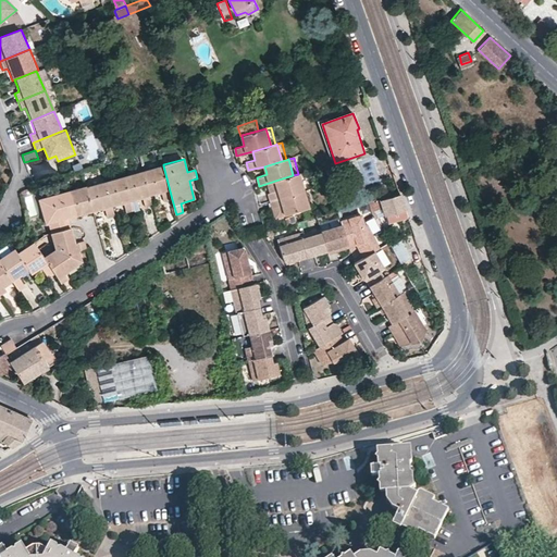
[(172,199),(163,165),(144,171),(150,195),(161,193),(164,201),(172,199)]
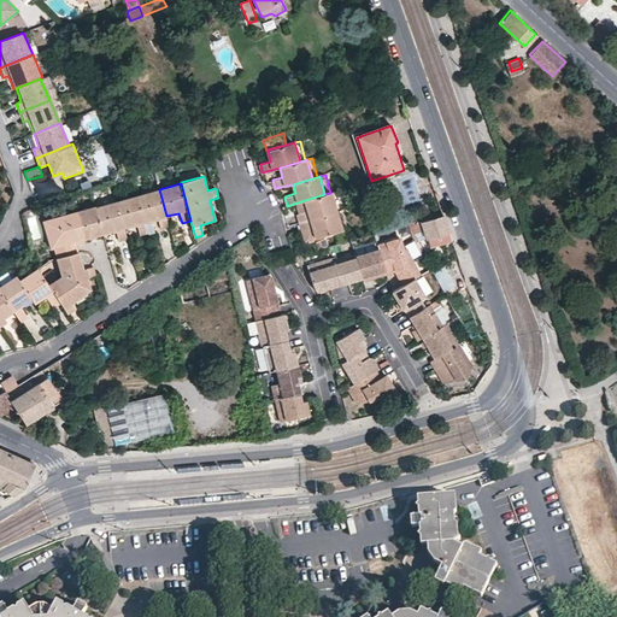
[(169,227),(166,216),(159,189),(137,195),(146,222),(158,218),(162,229),(169,227)]
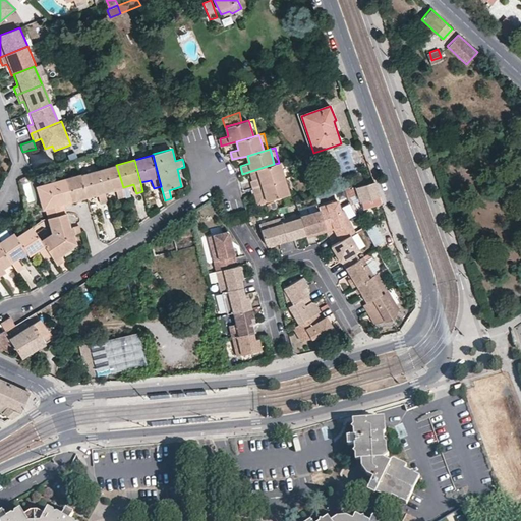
[(285,161),(280,163),(284,179),(289,177),(285,161)]
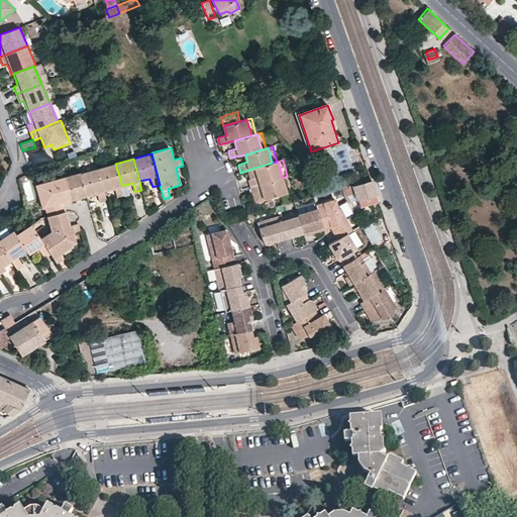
[(248,180),(249,186),(282,178),(278,162),(277,162),(272,163),(255,168),(257,177),(248,180)]
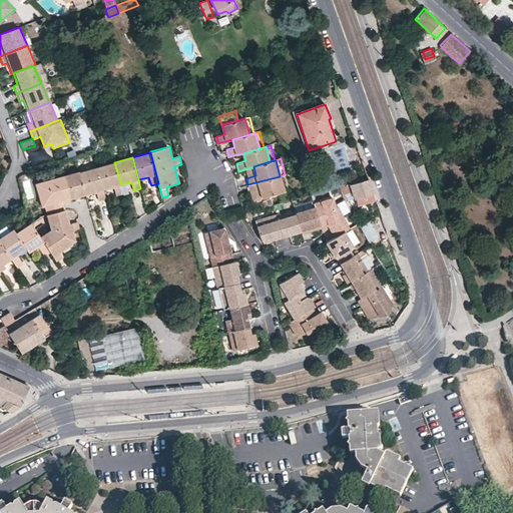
[(121,184),(114,162),(96,166),(103,189),(114,186),(116,194),(123,192),(121,184)]
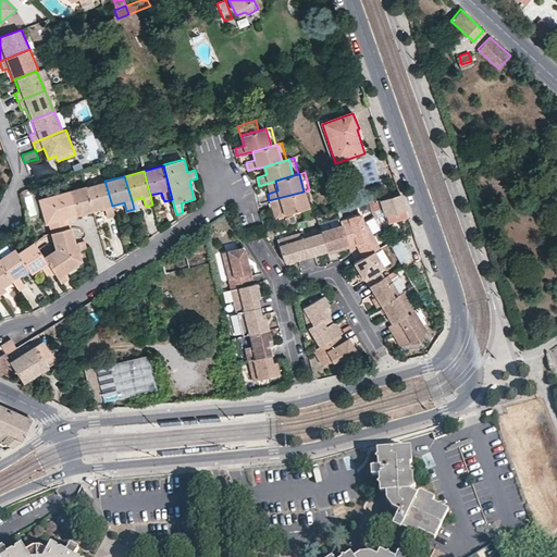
[(114,214),(112,206),(104,181),(87,185),(93,210),(103,208),(107,217),(114,214)]
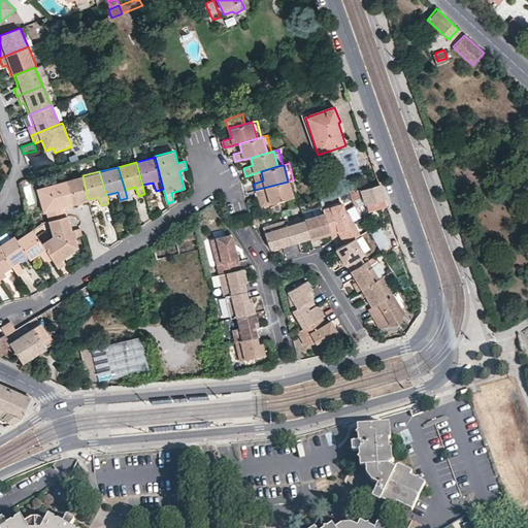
[(88,199),(83,175),(83,174),(65,178),(72,203),(81,201),(88,199)]
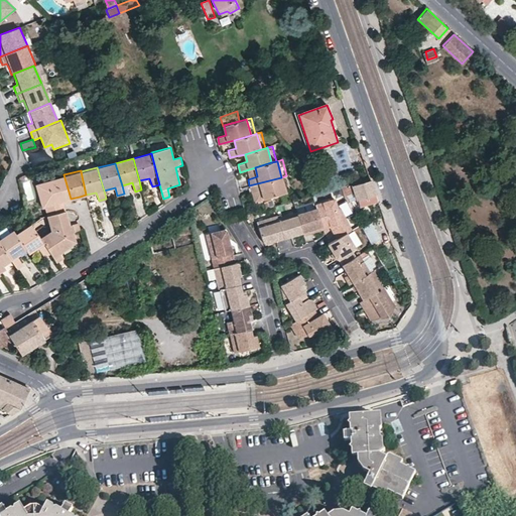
[(66,200),(71,199),(63,174),(36,181),(42,206),(45,205),(47,214),(65,209),(62,201),(66,200)]
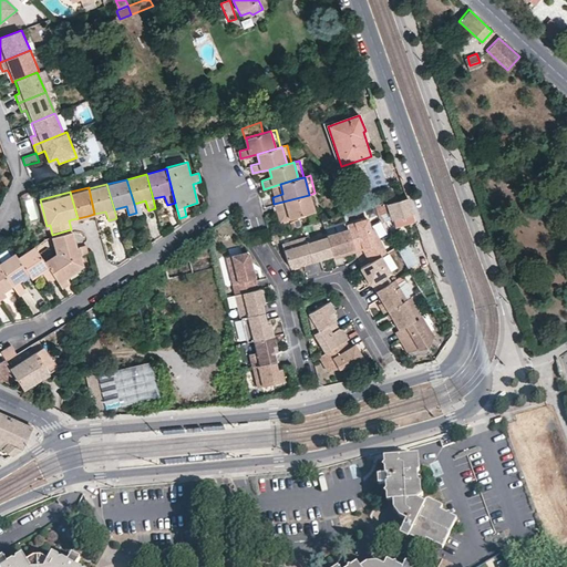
[(315,193),(309,195),(313,212),(319,209),(315,193)]
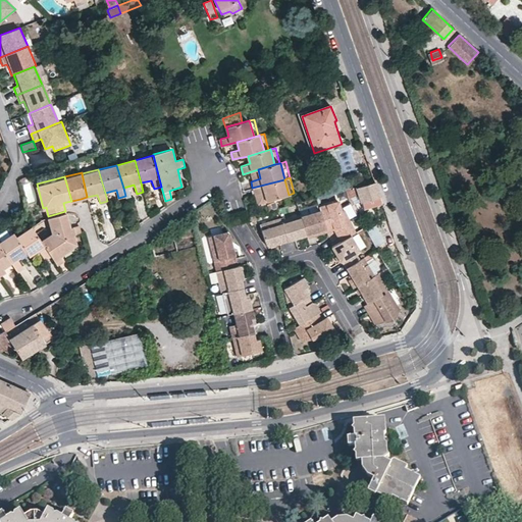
[(289,195),(284,179),(252,188),(254,196),(263,193),(266,201),(289,195)]
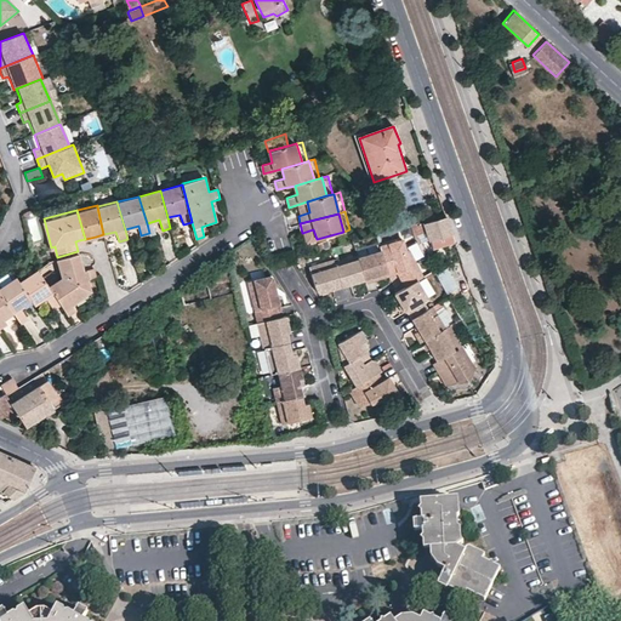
[(410,226),(416,235),(426,232),(432,248),(455,238),(446,216),(425,223),(423,221),(410,226)]
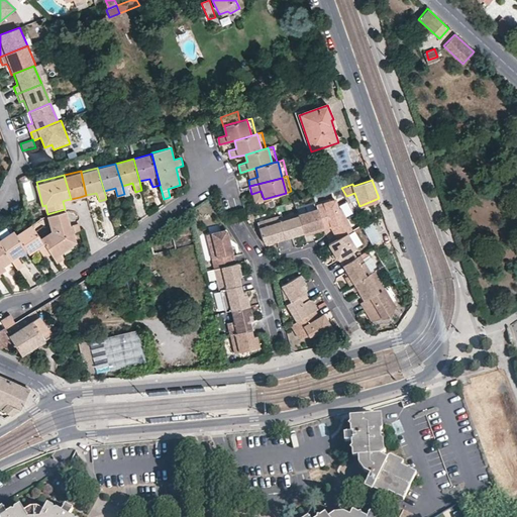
[(261,191),(251,194),(254,202),(264,199),(261,191)]
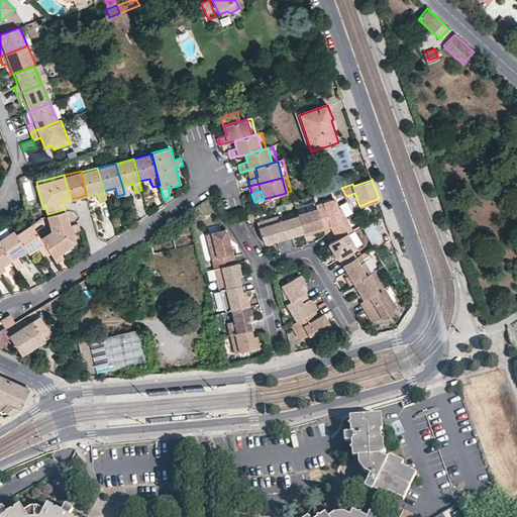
[(275,207),(272,200),(264,203),(267,210),(275,207)]
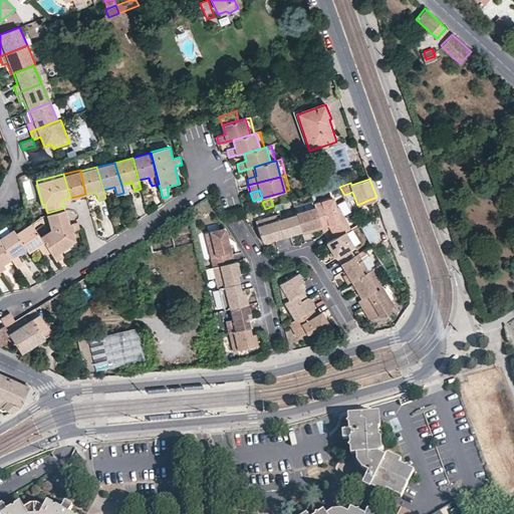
[(338,209),(336,209),(333,199),(314,205),(315,208),(321,226),(322,228),(322,229),(328,227),(335,239),(346,233),(350,230),(338,209)]
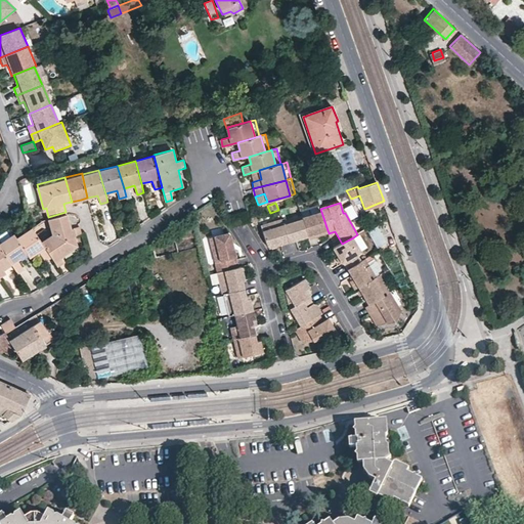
[(350,204),(344,208),(350,219),(357,215),(350,204)]
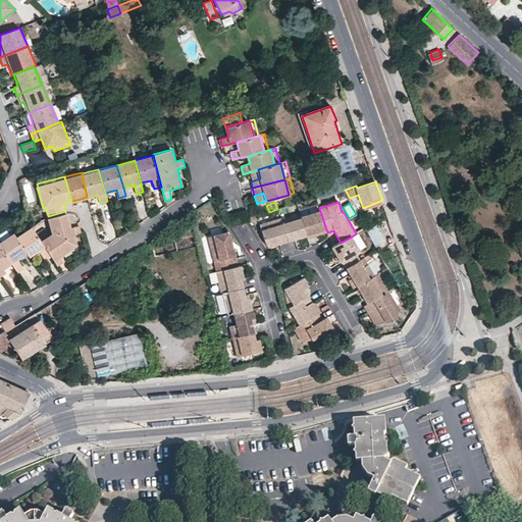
[(65,211),(48,216),(52,232),(58,230),(60,237),(71,233),(80,231),(77,225),(69,227),(67,217),(65,211)]
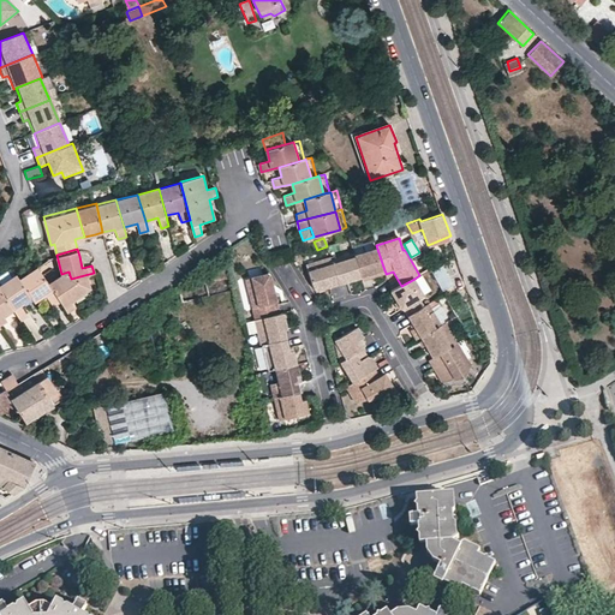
[(354,256),(362,276),(384,270),(377,249),(354,256)]
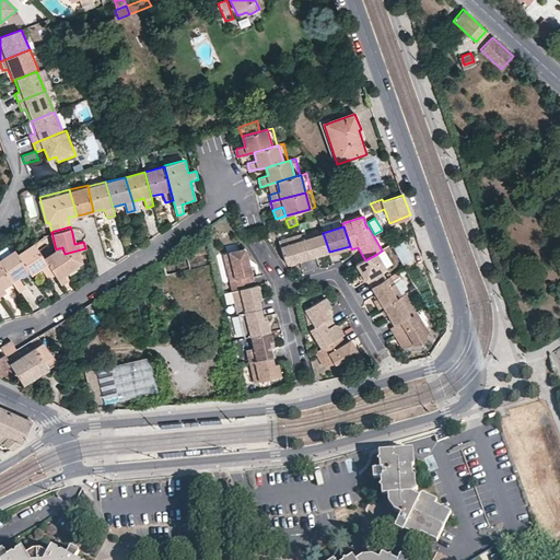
[(323,233),(323,231),(301,237),(307,258),(316,256),(329,252),(323,233)]
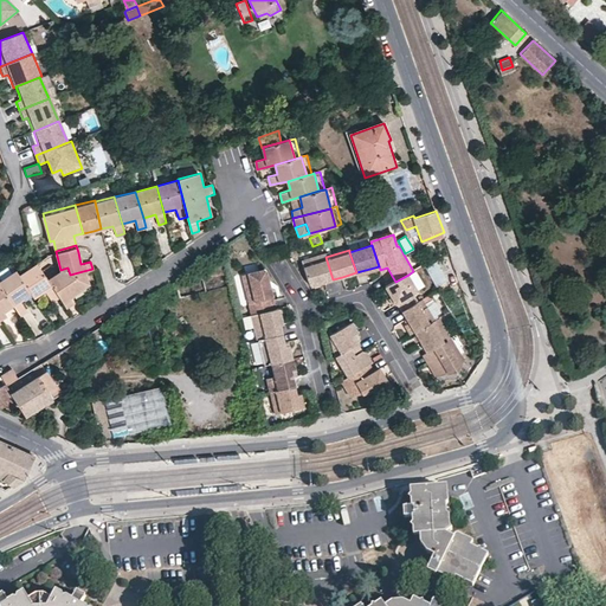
[(326,257),(326,253),(302,262),(308,282),(311,287),(324,282),(333,279),(326,257)]
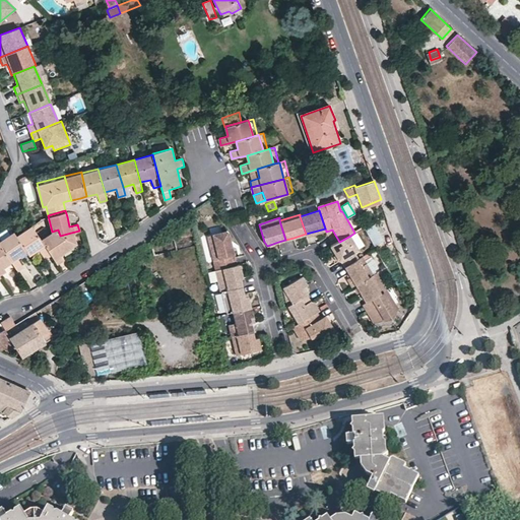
[(384,242),(375,224),(366,230),(375,247),(384,242)]
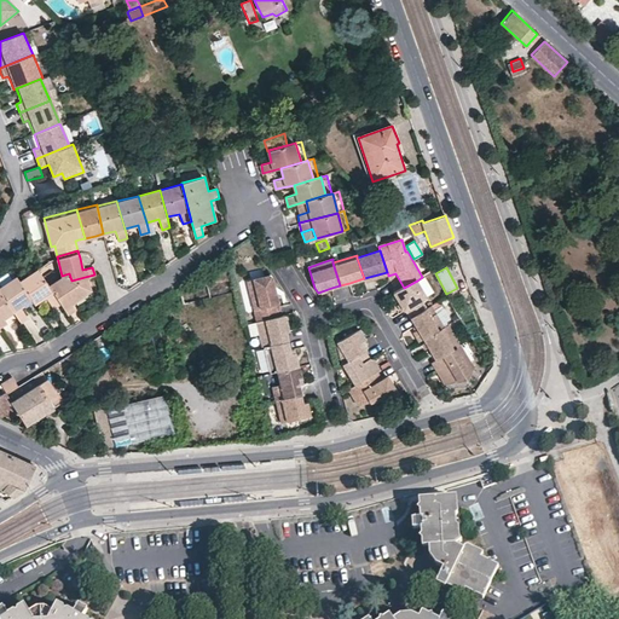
[(57,302),(46,285),(34,268),(16,281),(27,299),(30,304),(41,296),(50,308),(57,302)]
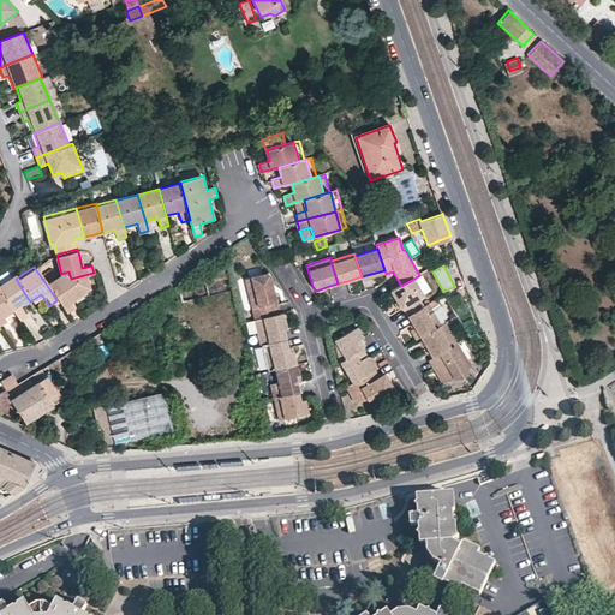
[(69,272),(61,274),(46,284),(57,300),(65,311),(73,306),(69,300),(87,287),(84,275),(71,279),(69,272)]
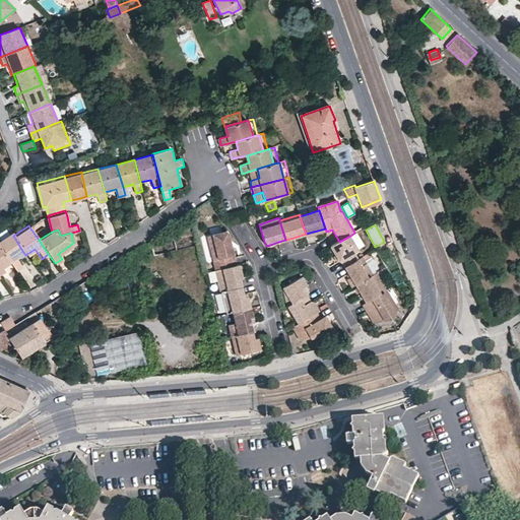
[(15,256),(22,251),(13,236),(10,232),(0,237),(0,248),(9,262),(15,270),(21,265),(15,256)]
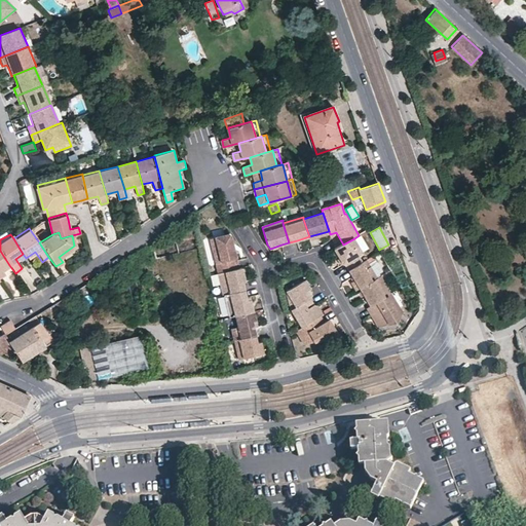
[(237,260),(231,237),(231,236),(228,235),(210,239),(218,273),(239,268),(237,260)]
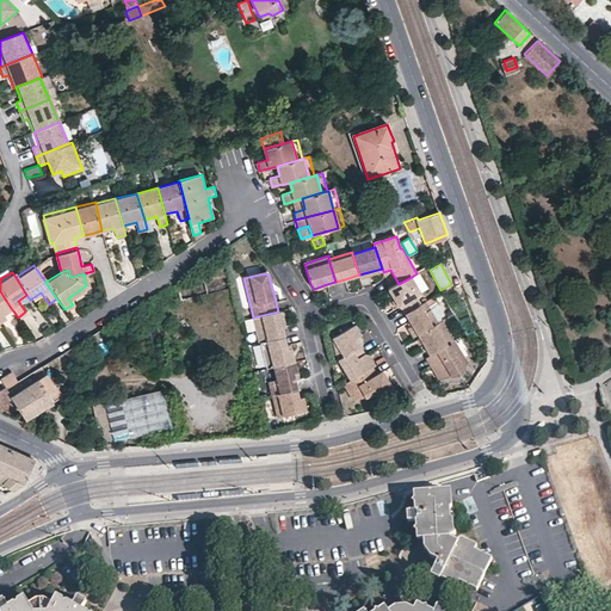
[(421,295),(412,277),(399,284),(389,289),(396,300),(400,307),(401,306),(406,314),(421,306),(417,297),(421,295)]
